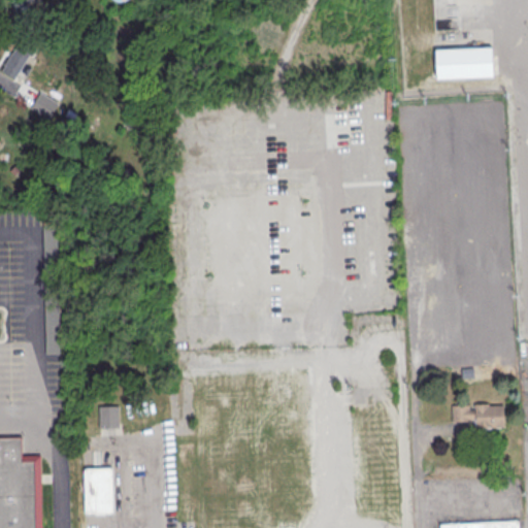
[(8,0),(26,0),(33,27),(17,31),(8,0)]
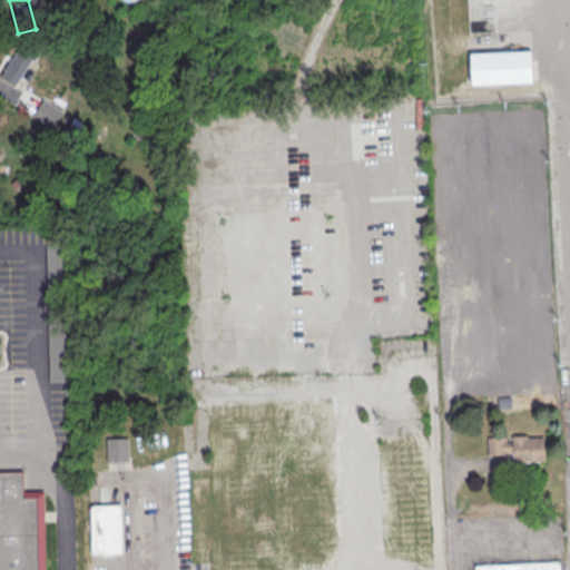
[(18,49),(0,78),(16,87),(31,60),(35,61),(39,52),(30,47),(26,53),(18,49)]
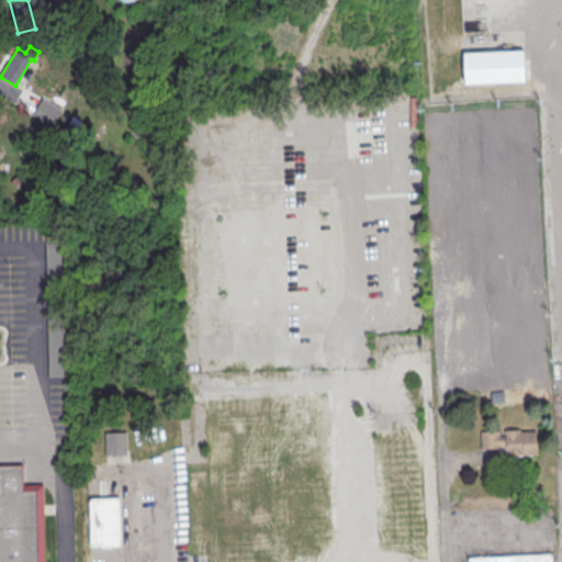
[(482,450),(481,433),(501,431),(501,438),(506,437),(506,431),(521,430),(521,433),(536,431),(537,456),(507,457),(506,445),(501,445),(501,449),(482,450)]
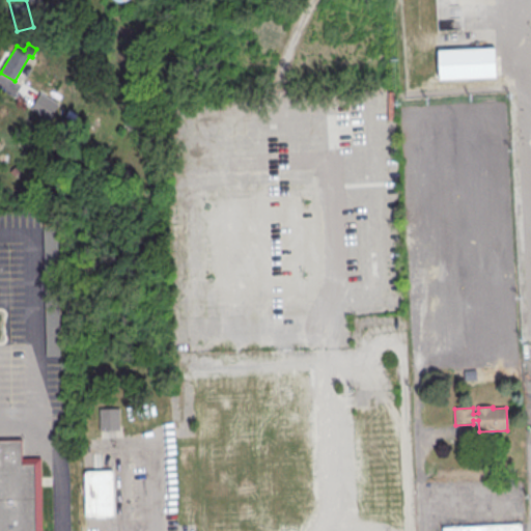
[(101,410),(120,409),(120,429),(102,430),(101,410)]
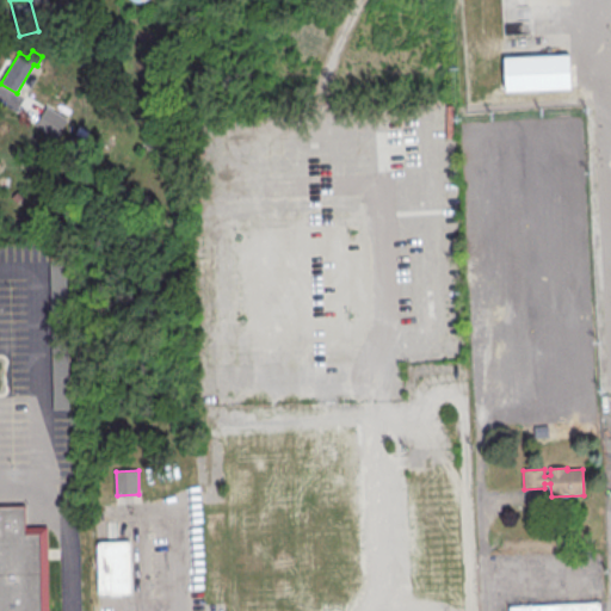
[(0,610),(0,505),(25,505),(25,530),(49,530),(50,610),(0,610)]
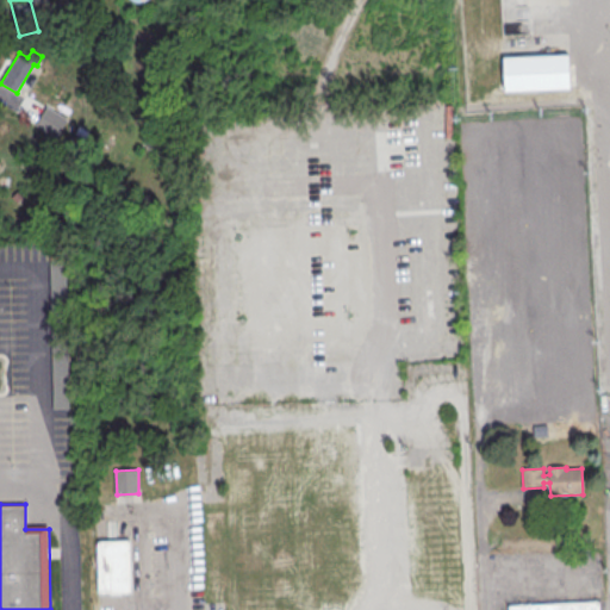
[(99,542),(134,541),(135,593),(101,595),(99,542)]
